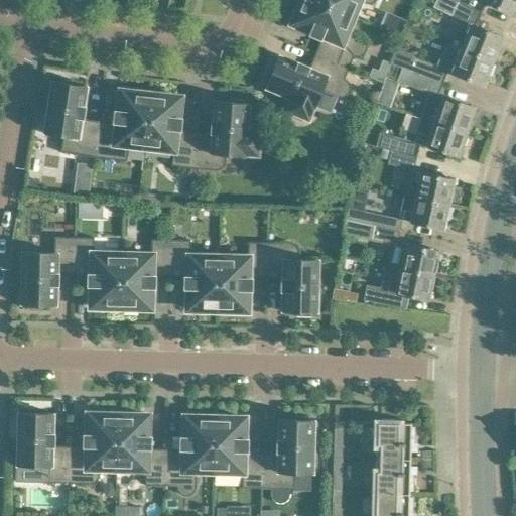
[(354,17),(311,0),(297,0),(293,11),(297,13),(292,24),(311,32),(310,35),(321,40),(315,53),(349,69),(354,56),(356,57),(358,57),(360,57),(362,56),(363,55),(365,54),(366,53),(367,51),(367,49),(367,48),(367,46),(367,45),(367,44),(366,43),(365,41),(364,40),(363,40),(362,38),(348,32),(354,17)]
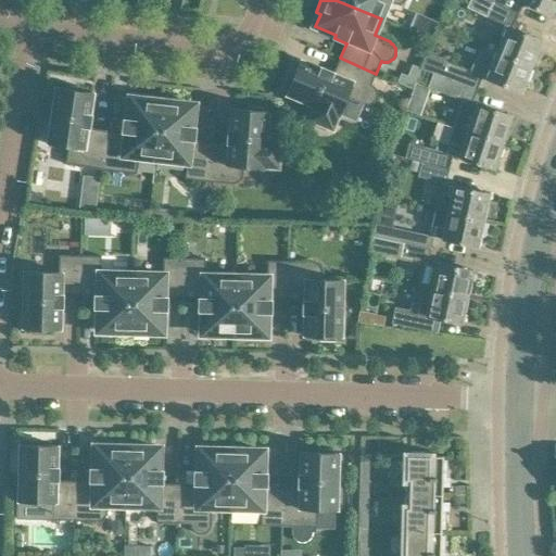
[(406,0),(336,0),(381,19),(388,1),(394,4),(396,5),(397,5),(400,4),(402,4),(404,3),(405,1),(406,0)]
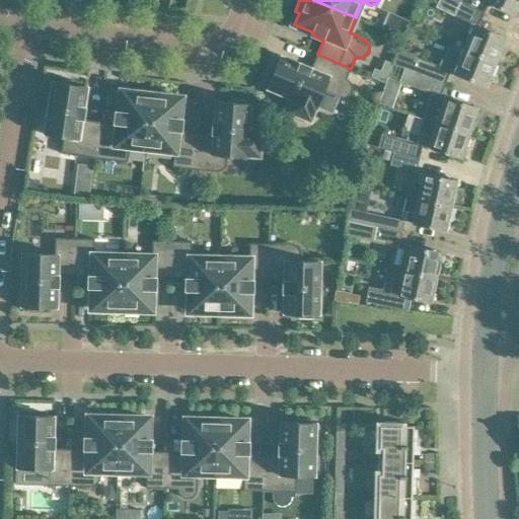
[(477,26),(485,13),(461,2),(461,1),(458,0),(439,0),(436,6),(470,23),(467,31),(469,32),(463,47),(496,61),(506,36),(477,26)]
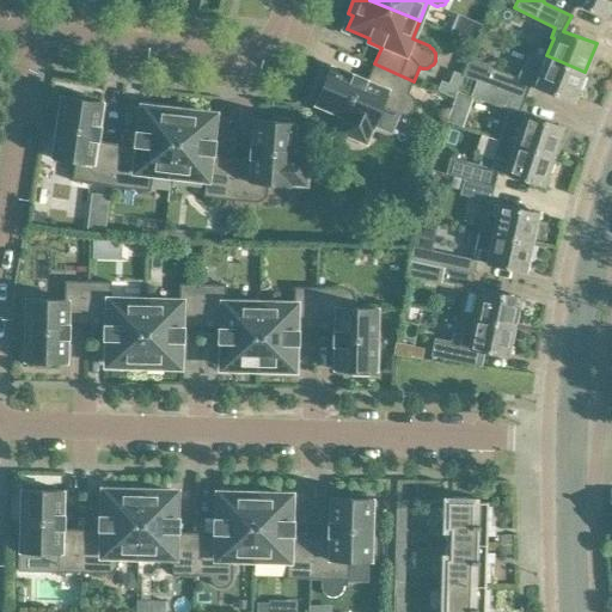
[(611,7),(611,0),(544,0),(544,1),(544,2),(571,16),(577,4),(607,18),(611,7)]
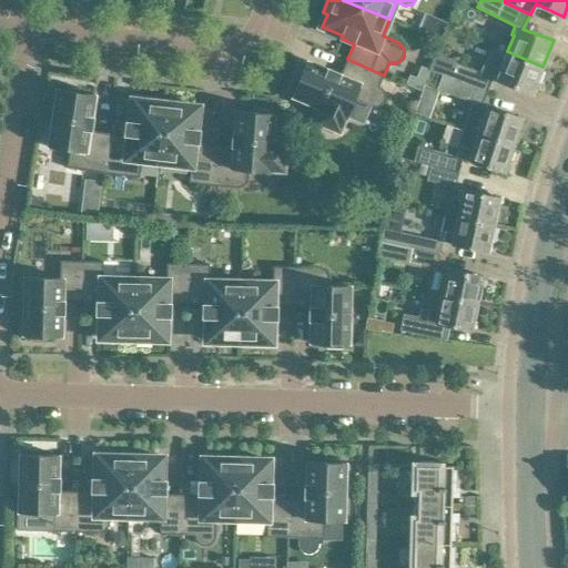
[(533,92),(543,67),(507,51),(507,52),(490,46),(480,72),(458,64),(454,59),(436,52),(429,70),(443,75),(443,74),(488,91),(494,77),(533,92)]
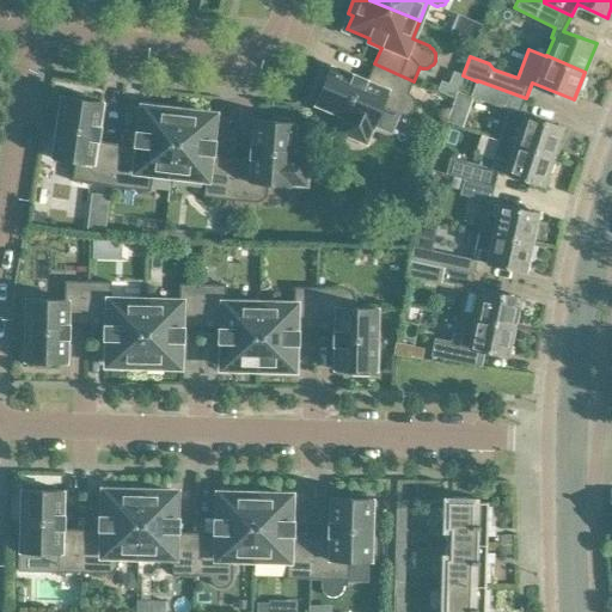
[(409,93),(414,81),(374,63),(367,80),(348,72),(346,75),(330,68),(324,83),(320,80),(313,97),(317,99),(316,103),(349,117),(347,124),(346,126),(346,128),(346,129),(346,132),(347,133),(347,135),(348,136),(349,138),(352,139),(353,140),(355,140),(356,140),(359,140),(361,140),(362,139),(365,138),(366,136),(367,134),(371,126),(374,127),(383,108),(399,115),(402,116),(404,116),(408,116),(410,115),(412,112),(414,110),(415,109),(415,108),(416,105),(416,104),(416,102),(415,99),(414,97),(411,96),(410,95),(409,93)]
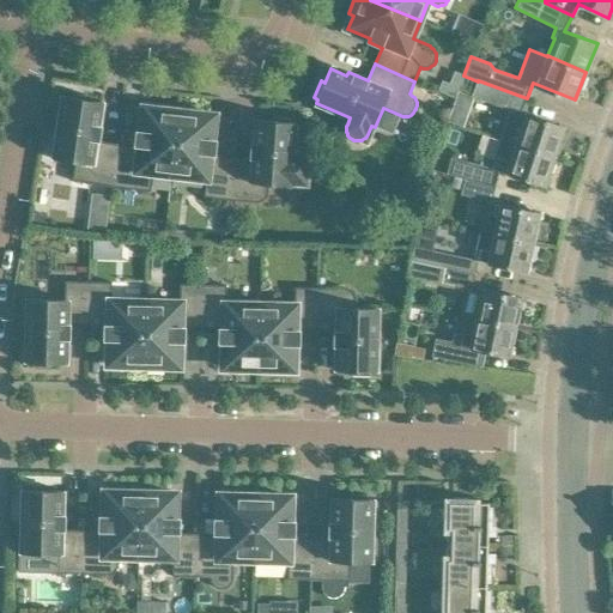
[(522,114),(527,98),(478,80),(478,82),(472,96),(510,110),(501,139),(554,157),(564,127),(522,114)]
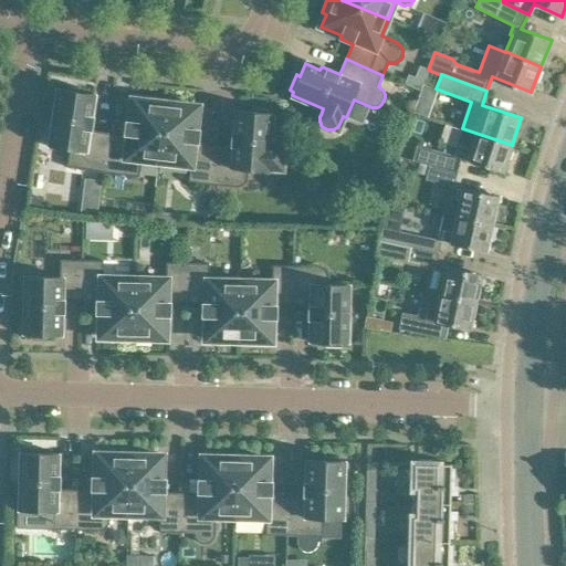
[(90,117),(93,94),(80,92),(81,88),(64,85),(63,90),(60,88),(54,127),(50,126),(48,143),(51,144),(51,147),(69,150),(66,167),(103,173),(108,133),(92,130),(93,117),(90,117)]
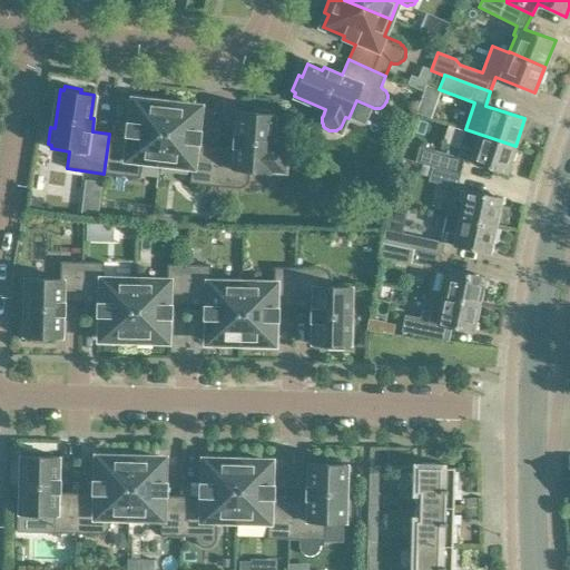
[(159,164),(167,104),(164,104),(165,100),(147,98),(147,101),(134,100),(131,117),(128,116),(126,136),(109,134),(104,174),(140,178),(143,161),(159,164)]
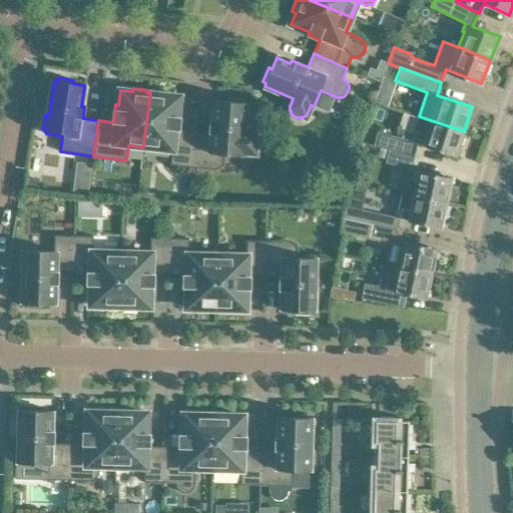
[(179,130),(181,112),(177,112),(179,97),(167,95),(168,92),(152,90),(152,94),(150,93),(143,147),(172,150),(170,165),(191,168),(194,131),(179,130)]
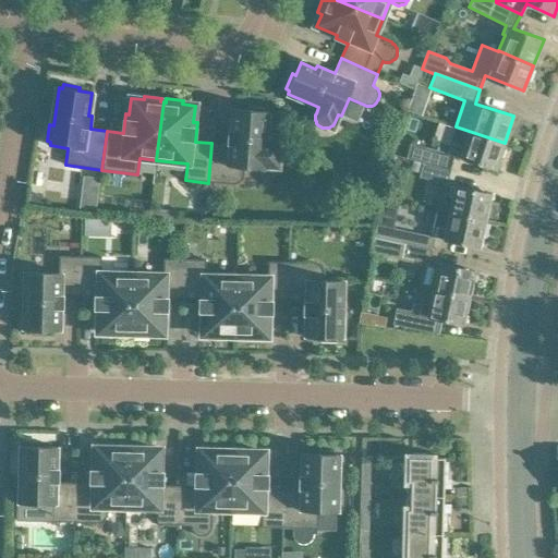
[(247,110),(234,109),(233,132),(229,132),(228,145),(211,143),(208,183),(233,184),(234,184),(237,184),(239,183),(240,182),(242,181),(243,179),(243,178),(244,176),(244,169),(263,170),(264,166),(271,167),(274,167),(275,167),(277,166),(279,165),(280,162),(281,160),(282,159),(282,157),(282,156),(282,154),(281,153),(281,150),(280,149),(279,148),(278,147),(277,147),(275,146),(273,146),(265,145),(268,111),(264,111),(265,108),(249,107),(247,110)]
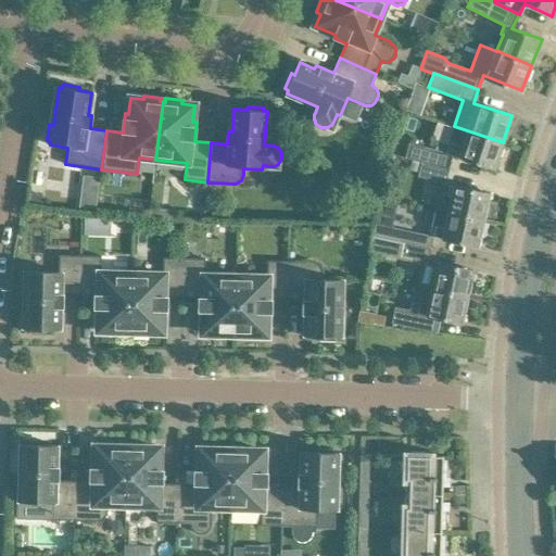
[(494,169),(503,142),(454,126),(449,143),(439,140),(436,149),(409,142),(405,158),(413,160),(450,171),(453,155),(494,169)]
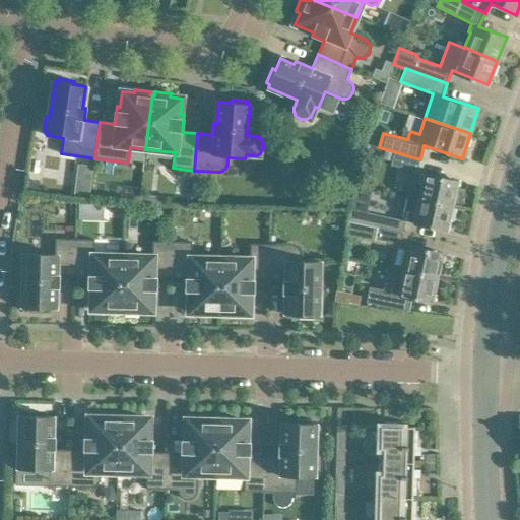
[(416,172),(420,159),(386,149),(384,157),(392,160),(391,165),(416,172)]
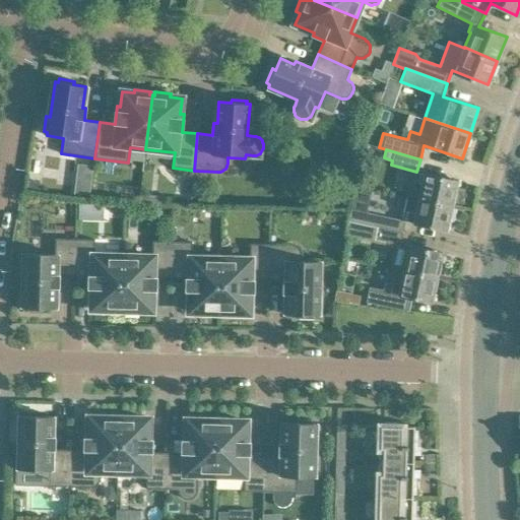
[(413,173),(408,196),(410,196),(418,198),(417,199),(452,206),(453,203),(455,204),(457,193),(455,192),(457,182),(413,173)]
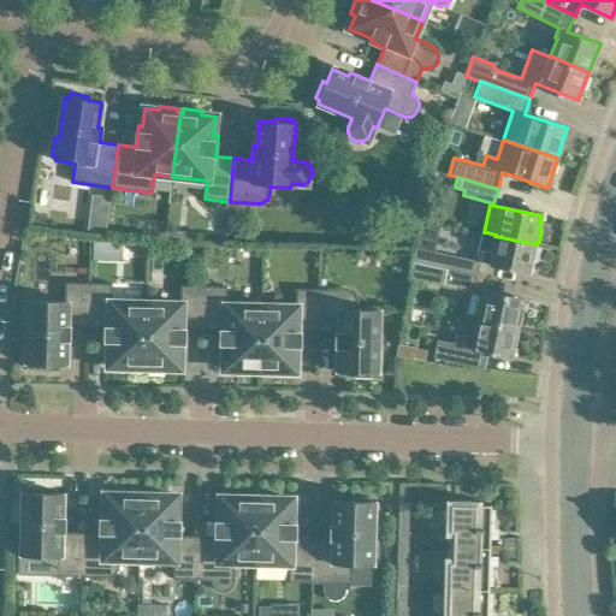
[(538,248),(535,247),(535,244),(495,236),(496,235),(486,232),(484,232),(477,260),(416,248),(413,262),(446,270),(478,277),(480,264),(529,274),(532,260),(534,261),(538,248)]
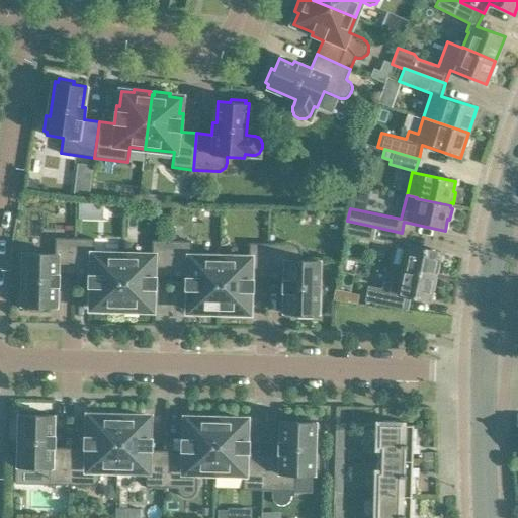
[(440,263),(438,263),(440,252),(399,244),(402,233),(375,227),(373,238),(394,243),(389,267),(402,270),(436,276),(436,274),(438,274),(440,263)]
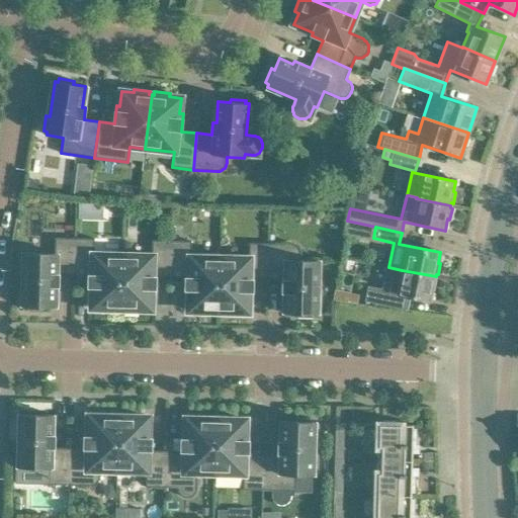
[(74,274),(75,238),(55,238),(55,253),(25,252),(25,256),(21,256),(21,271),(24,271),(23,307),(27,307),(26,311),(42,311),(42,307),(55,308),(55,292),(59,292),(59,274),(74,274)]
